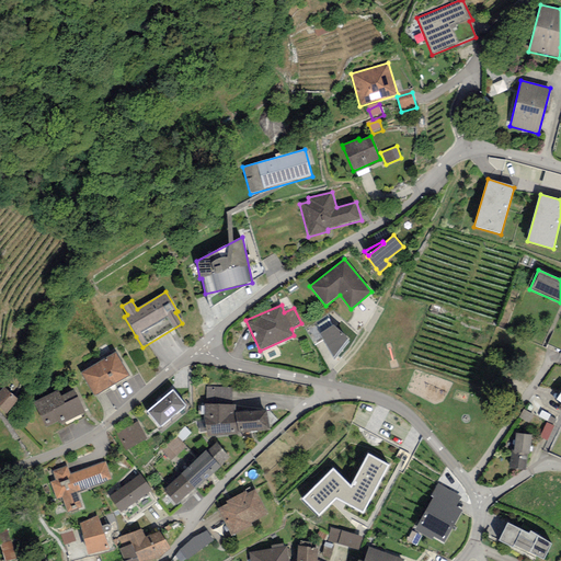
[(322,332),(332,325),(328,319),(318,325),(322,332)]
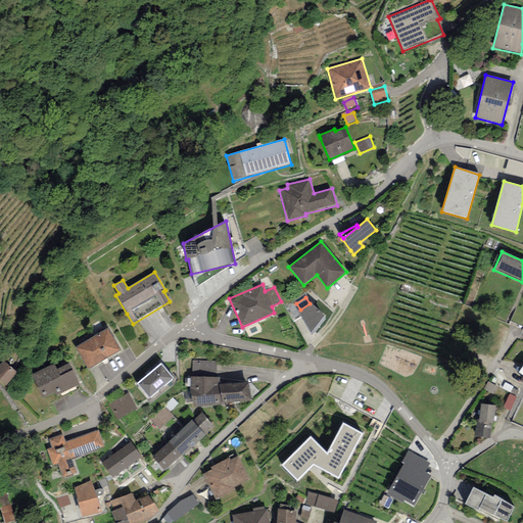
[(300,310),(298,311),(311,336),(327,317),(311,302),(310,303),(300,310)]
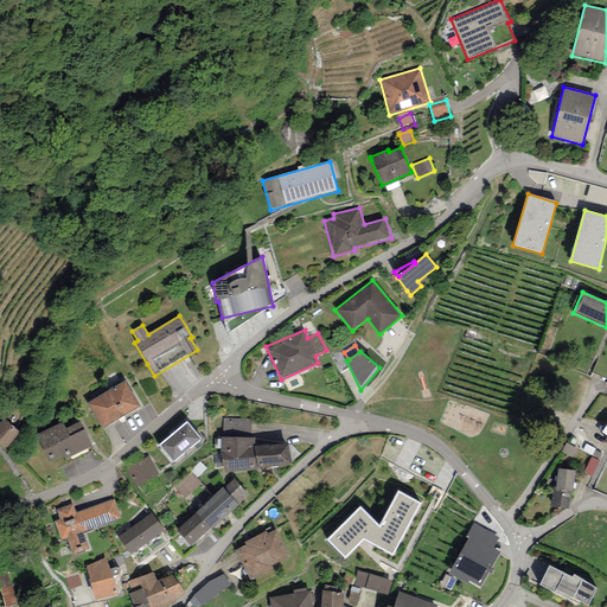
[(126,381),(88,403),(101,428),(140,407),(126,381)]
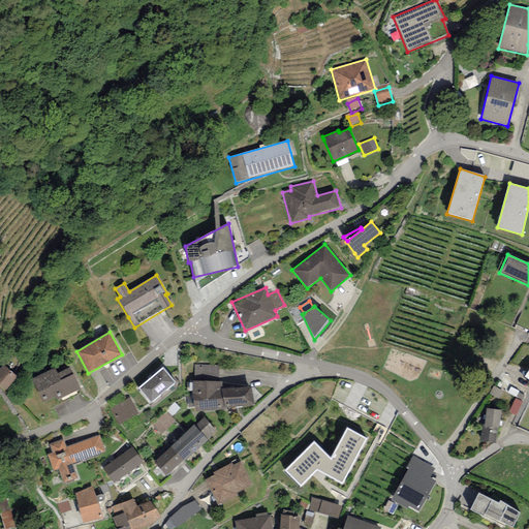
[(18,377),(3,365),(0,369),(0,384),(5,391),(18,377)]
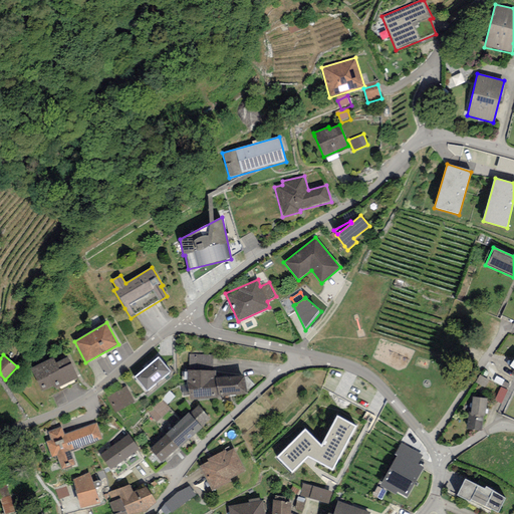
[(189,354),(189,370),(212,370),(213,354),(189,354)]
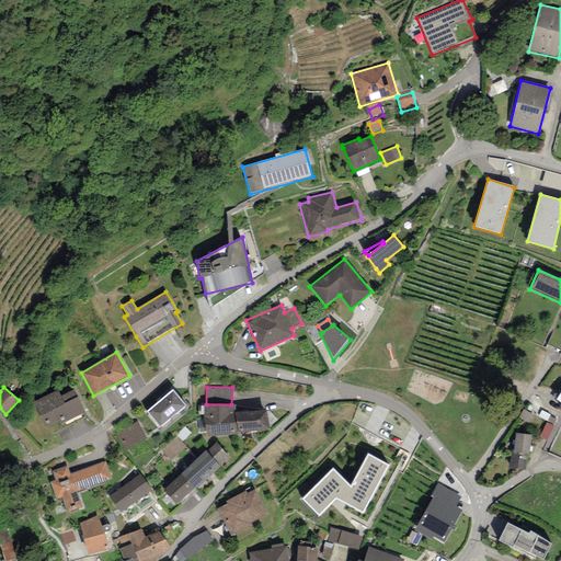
[(75,390),(60,397),(58,390),(33,402),(36,408),(45,427),(58,421),(60,424),(86,412),(83,409),(75,390)]
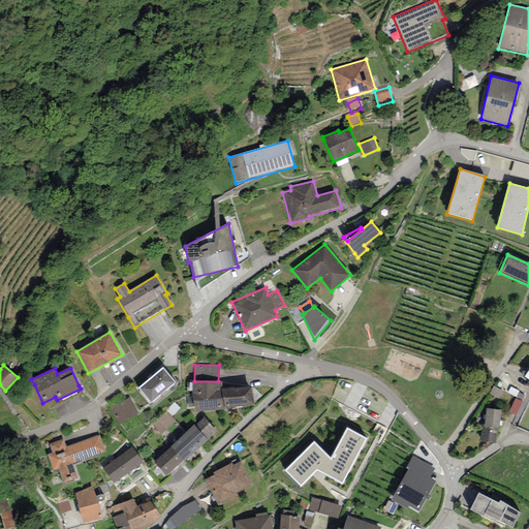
[(176,382),(162,368),(138,389),(152,403),(176,382)]
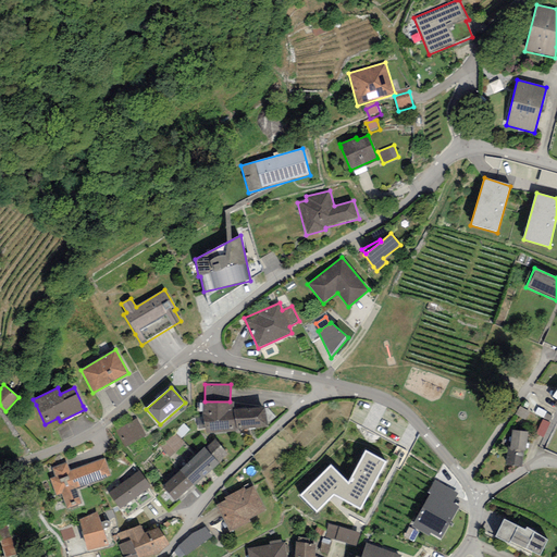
[(205,401),(202,401),(203,417),(207,433),(268,428),(264,407),(233,409),(234,401),(230,401),(205,401)]
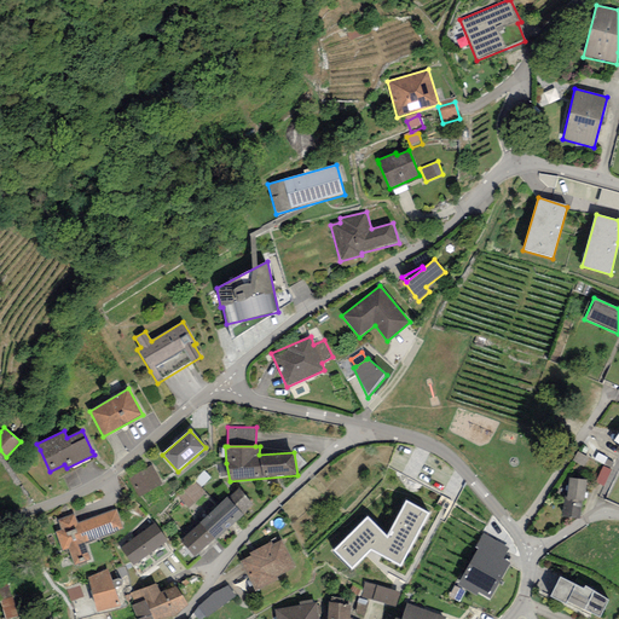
[(589,458),(578,452),(572,461),(583,467),(589,458)]
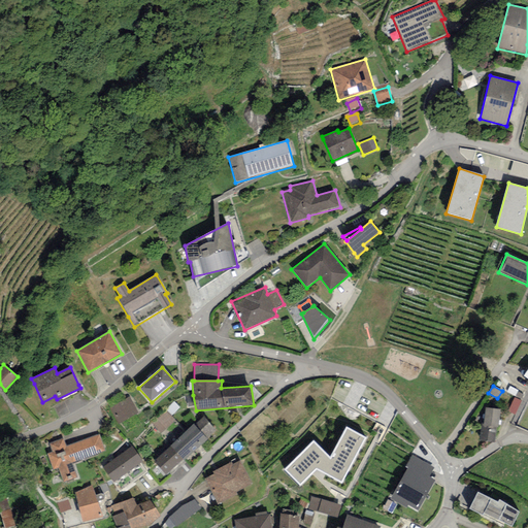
[(518,391),(509,386),(506,392),(521,399),(523,395),(518,392),(518,391)]
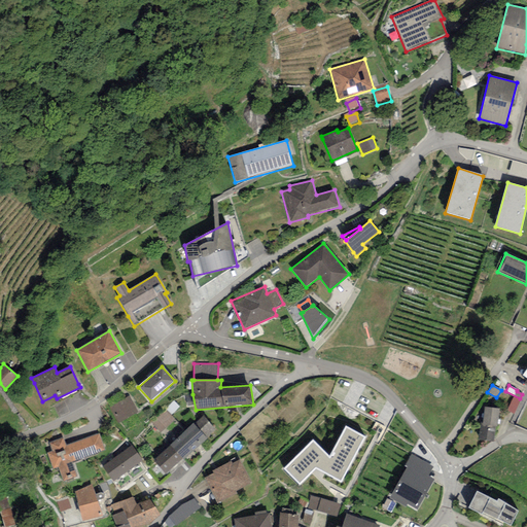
[(130,395),(109,406),(117,423),(138,414),(130,395)]
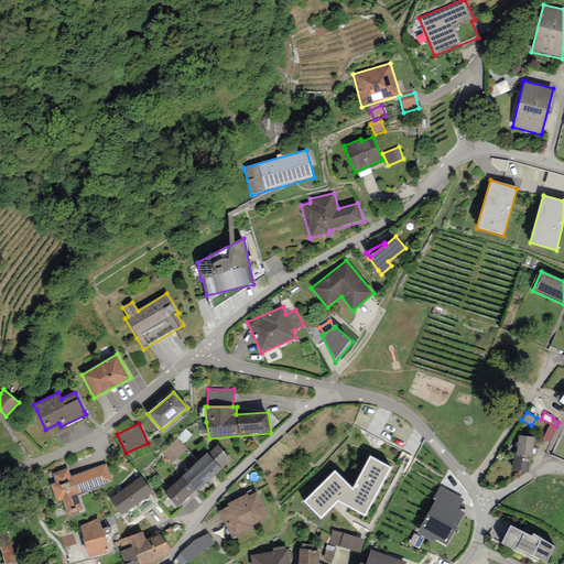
[(557,429),(550,425),(542,440),(550,444),(557,429)]
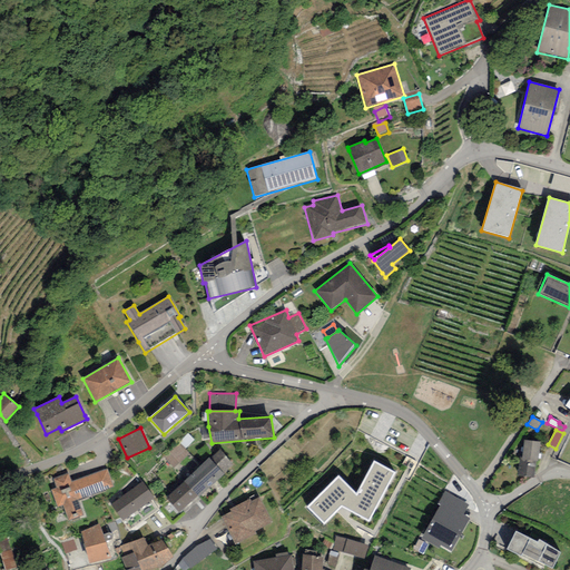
[(540,442),(523,440),(521,458),(520,458),(518,477),(534,478),(537,461),(538,461),(540,442)]
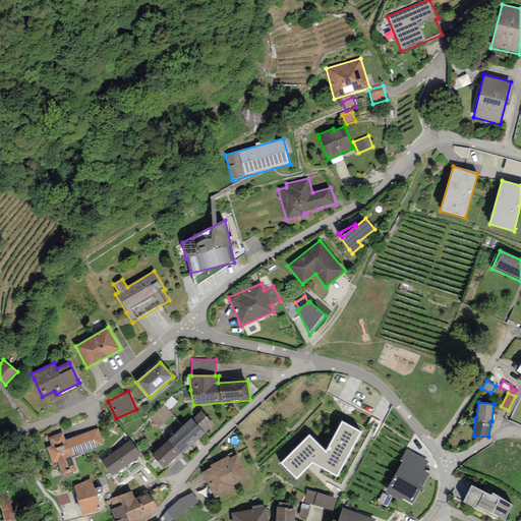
[(173,415),(164,405),(150,419),(160,428),(173,415)]
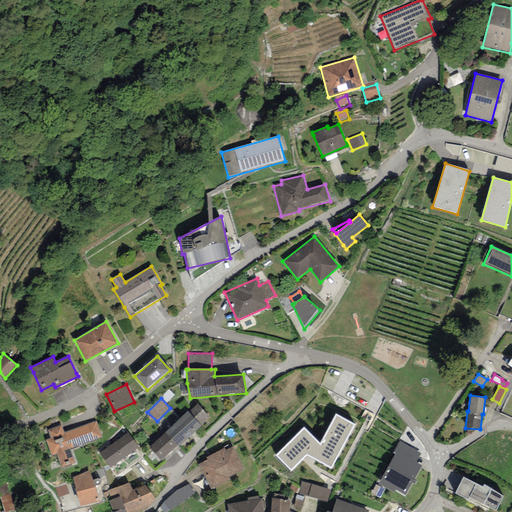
[(197,403),(188,411),(201,426),(210,417),(197,403)]
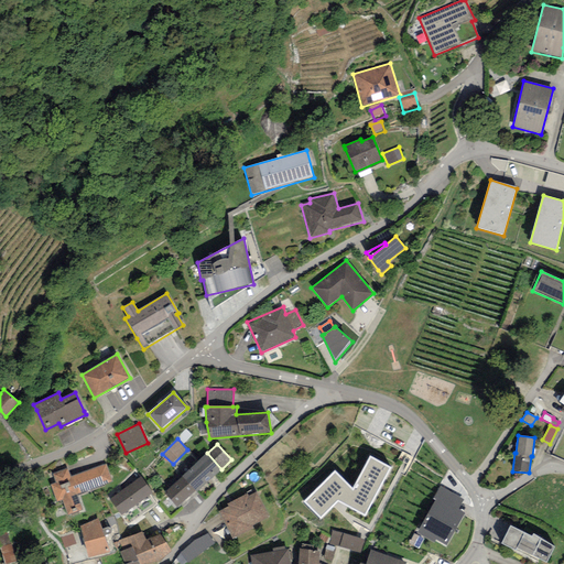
[(221,469),(207,453),(182,476),(197,492),(221,469)]
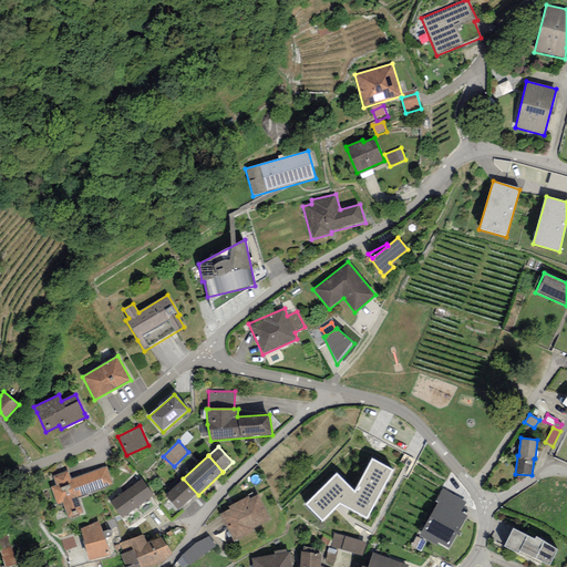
[(393,471),(371,459),(354,492),(337,474),(306,504),(322,522),(339,505),(367,519),(393,471)]
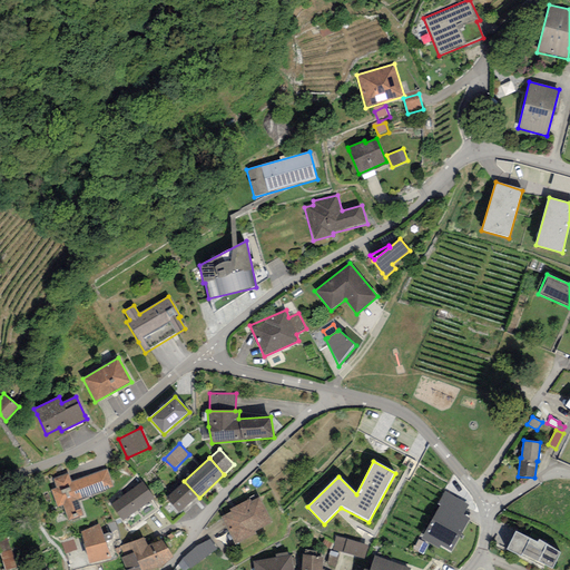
[(68,473),(52,479),(56,488),(51,490),(58,508),(62,505),(69,521),(84,516),(78,500),(114,487),(107,469),(71,482),(68,473)]
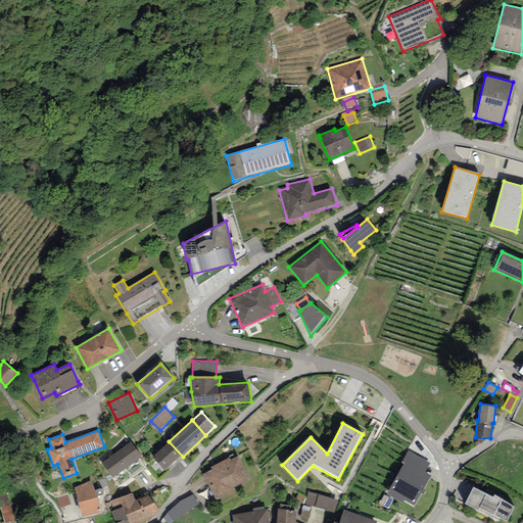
[(167,472),(183,457),(169,441),(152,457),(167,472)]
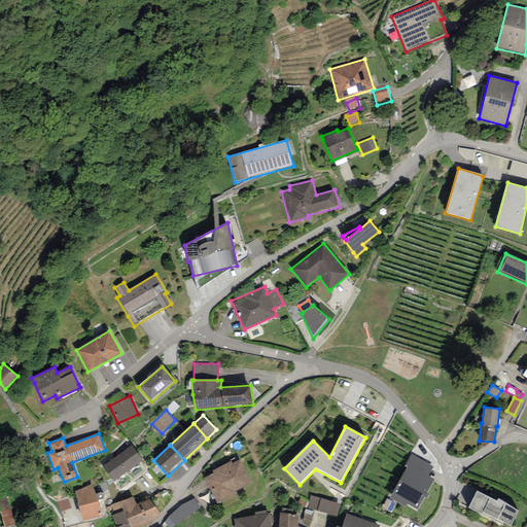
[(132,446),(102,466),(119,491),(146,472),(138,462),(142,460),(132,446)]
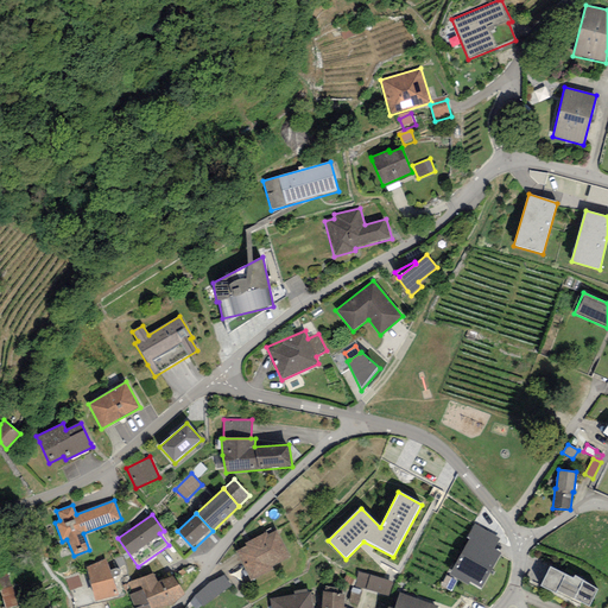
[(500,539),(474,524),(466,537),(469,539),(449,575),(468,587),(469,582),(481,589),(501,555),(493,550),(500,539)]
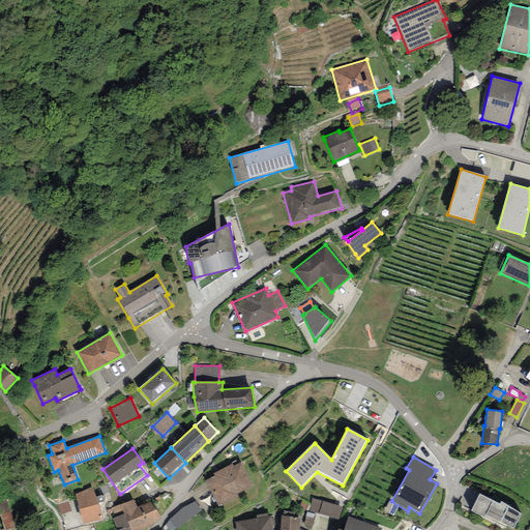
[(232,464),(213,473),(214,476),(205,481),(218,507),(239,497),(237,494),(254,487),(241,462),(233,466),(232,464)]
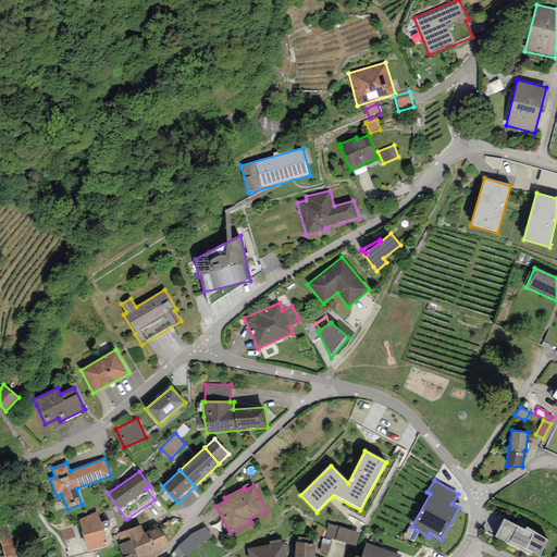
[(79,520),(87,552),(109,546),(97,514),(79,520)]
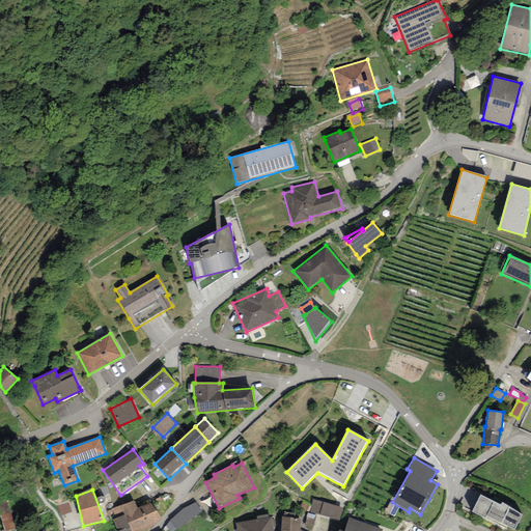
[(501,505),(480,496),(472,511),(485,519),(486,516),(514,529),(522,514),(502,503),(501,505)]
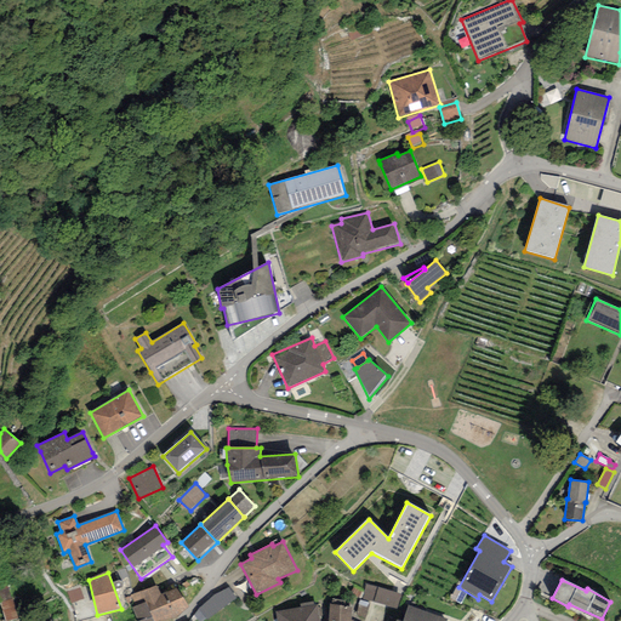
[(158,585),(130,594),(135,607),(146,603),(153,620),(159,620),(176,617),(188,608),(177,588),(161,594),(158,585)]
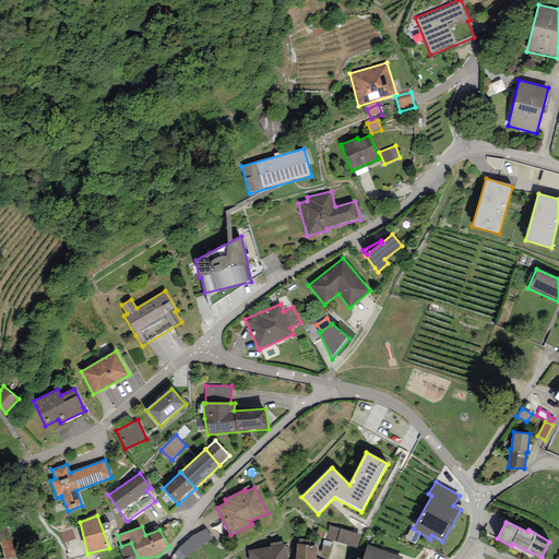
[(361,535),(330,526),(326,539),(357,548),(361,535)]
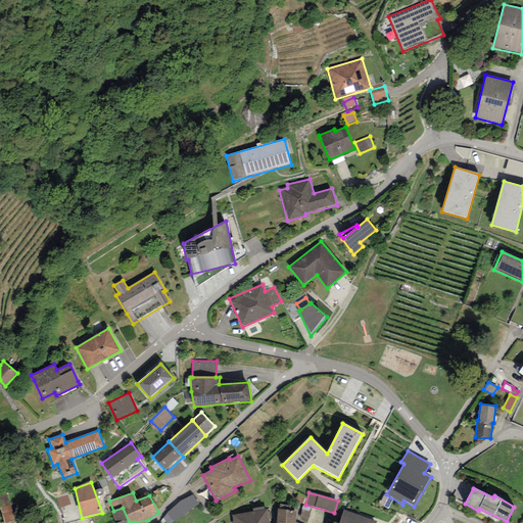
[(0,495),(0,508),(2,522),(13,522),(9,494),(0,495)]
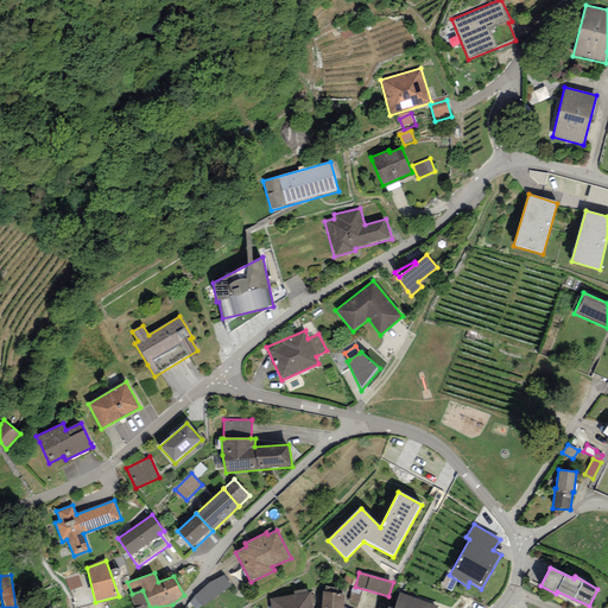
[(77,575),(65,580),(70,591),(82,586),(77,575)]
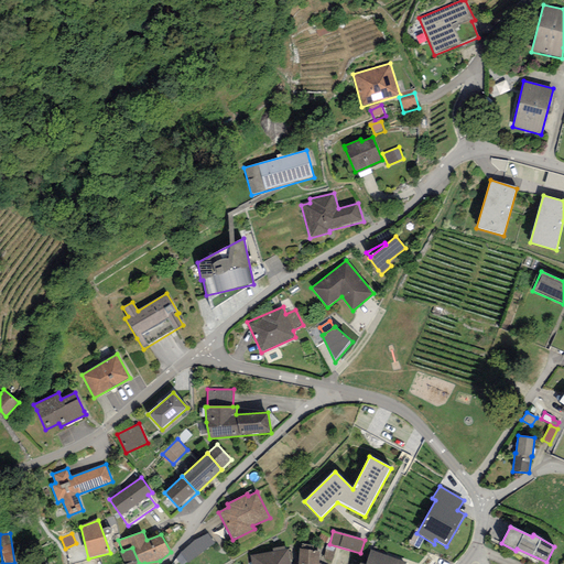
[(424,540),(414,533),(409,543),(419,549),(424,540)]
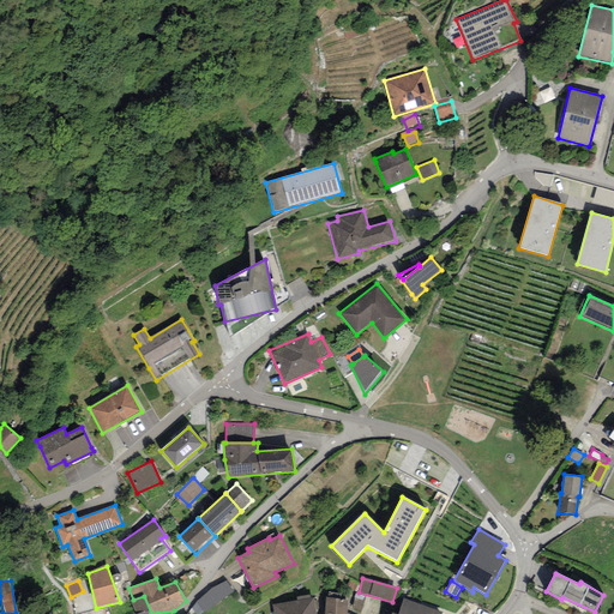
[(151,613),(144,596),(133,600),(131,601),(134,613),(151,613)]
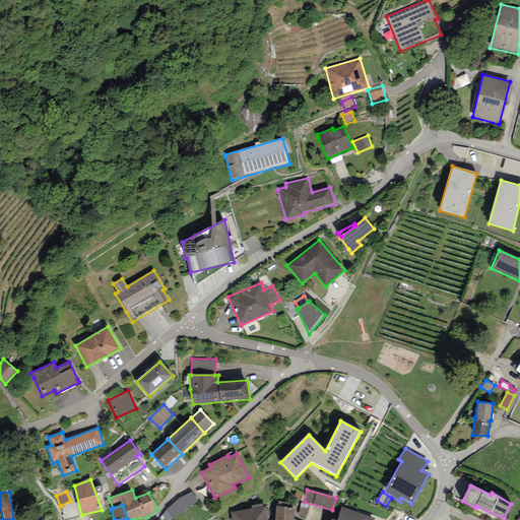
[(294,519),(296,508),(276,507),(274,519),(294,519)]
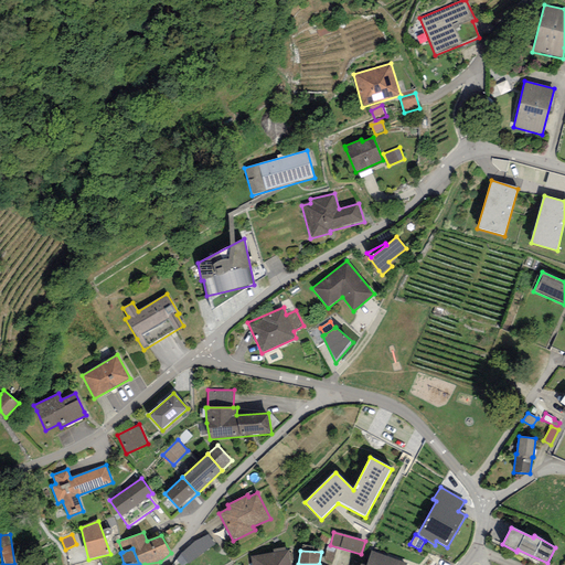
[(406,564),(407,564),(371,551),(366,564),(363,564),(361,564),(360,564),(406,564)]
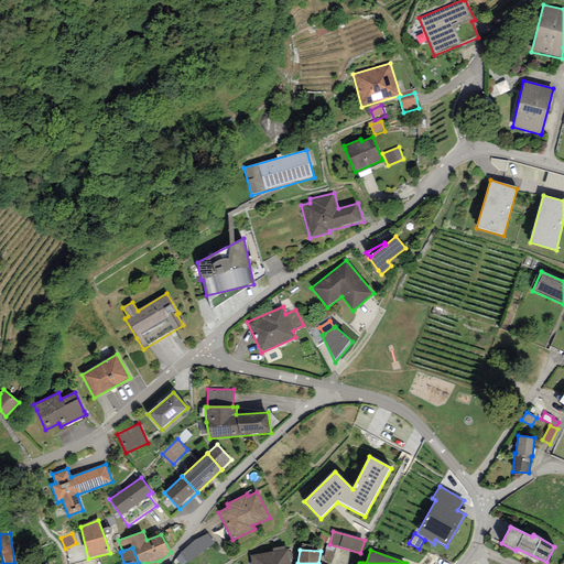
[(273,553),(250,555),(251,563),(290,563),(289,551),(284,551),(273,553)]
